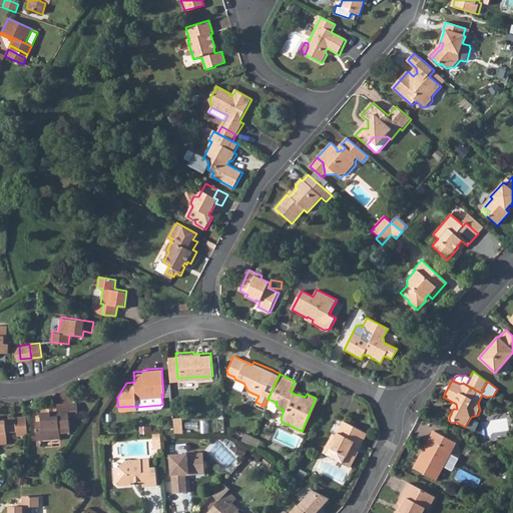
[(268,399),(265,406),(274,410),(276,406),(277,402),(268,399)]
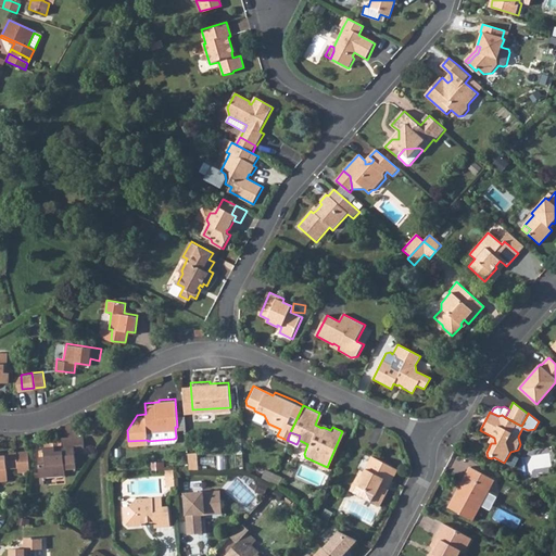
[(37,462),(38,477),(62,477),(62,466),(73,465),(72,451),(81,451),(80,436),(60,437),(60,443),(42,444),(43,462),(37,462)]
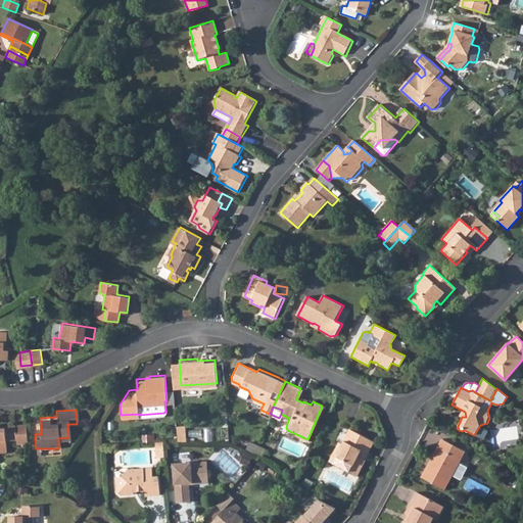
[(26,441),(26,436),(26,424),(7,423),(3,424),(3,427),(0,427),(0,452),(4,452),(4,439),(13,439),(14,441),(26,441)]
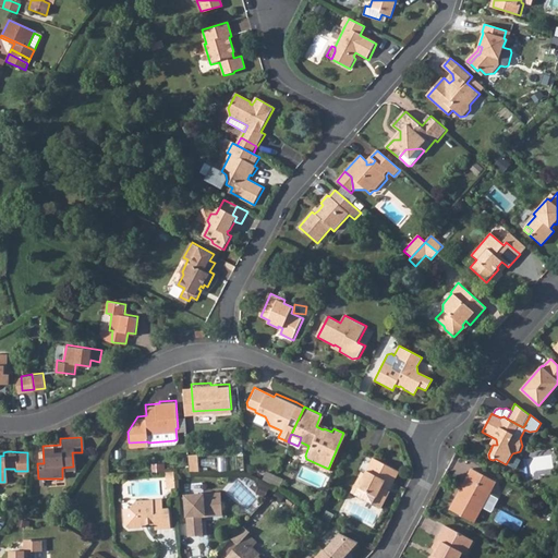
[(196,452),(189,452),(189,469),(198,468),(196,452)]
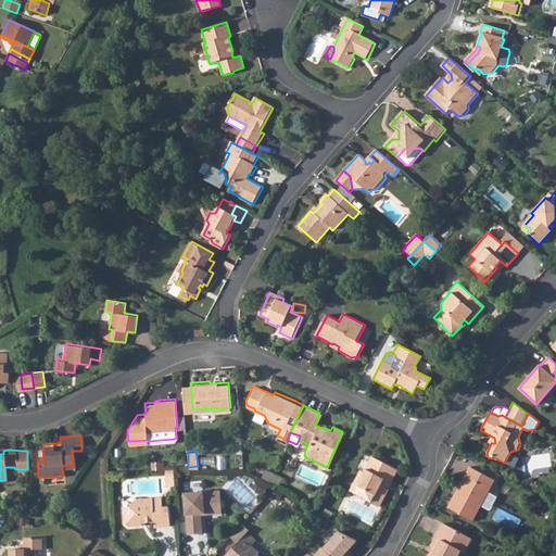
[(357,480),(353,490),(378,502),(388,484),(383,483),(387,478),(389,479),(396,465),(371,453),(363,468),(359,467),(354,478),(357,480)]
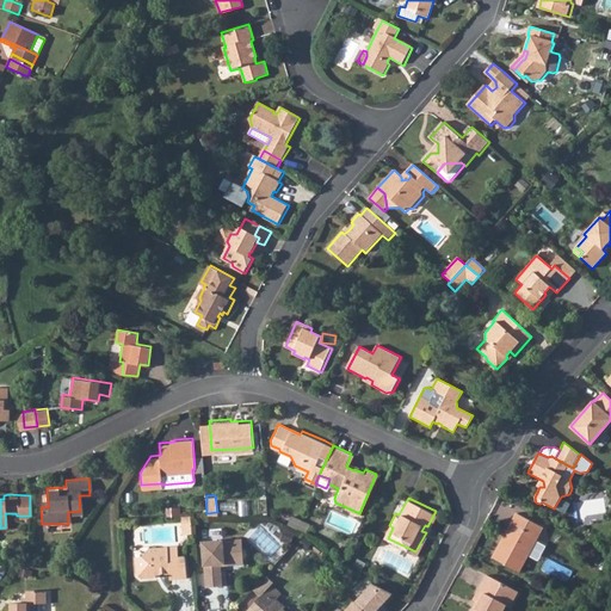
[(517,513),(493,557),(519,573),(544,528),(517,513)]
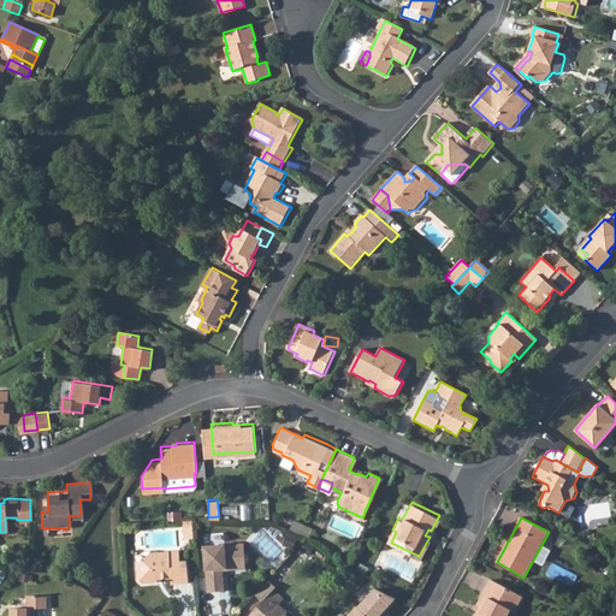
[(184,537),(194,535),(193,527),(187,528),(185,519),(183,519),(184,537)]
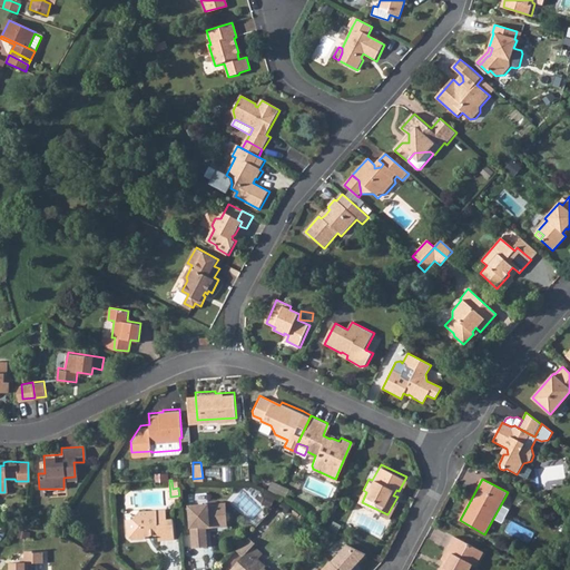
[(206,544),(205,526),(205,523),(209,523),(209,520),(227,519),(226,502),(207,503),(207,502),(188,503),(189,526),(190,526),(192,534),(192,546),(206,544)]
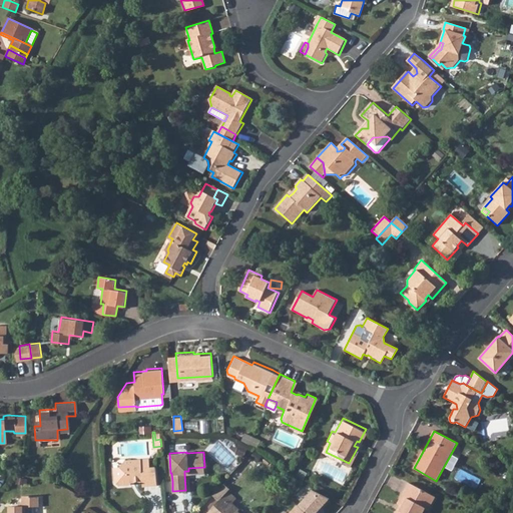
[(118,465),(112,465),(114,479),(119,484),(128,483),(127,480),(141,479),(141,483),(156,483),(154,465),(148,466),(148,456),(124,458),(118,465)]
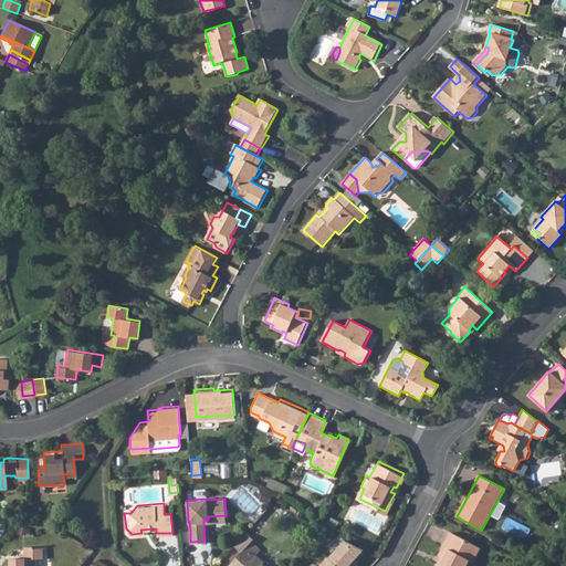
[(245,531),(233,544),(240,549),(226,565),(275,565),(273,564),(271,565),(265,565),(261,562),(262,559),(254,552),(259,548),(250,541),(252,537),(245,531)]
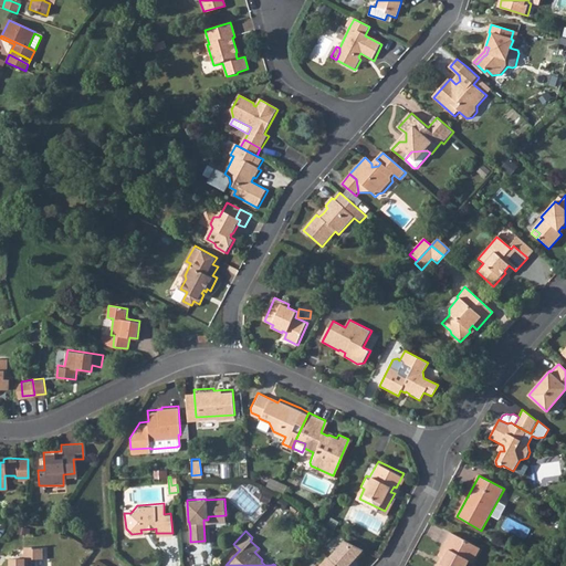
[(439,562),(437,565),(465,565),(470,561),(473,563),(481,548),(451,532),(439,555),(444,558),(441,563),(439,562)]
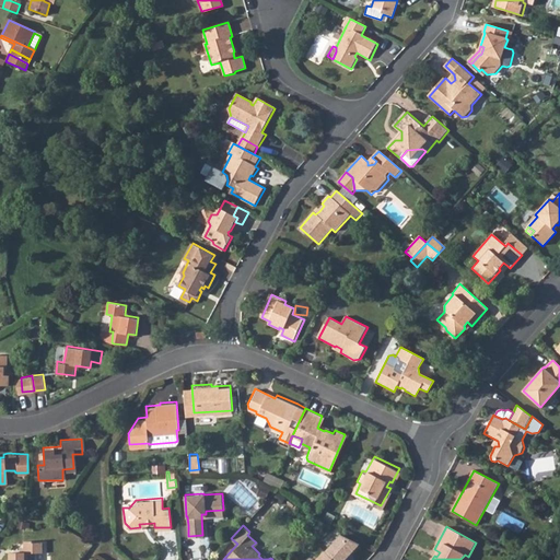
[(340,533),(325,549),(337,559),(343,559),(347,557),(346,556),(359,541),(348,536),(340,533)]
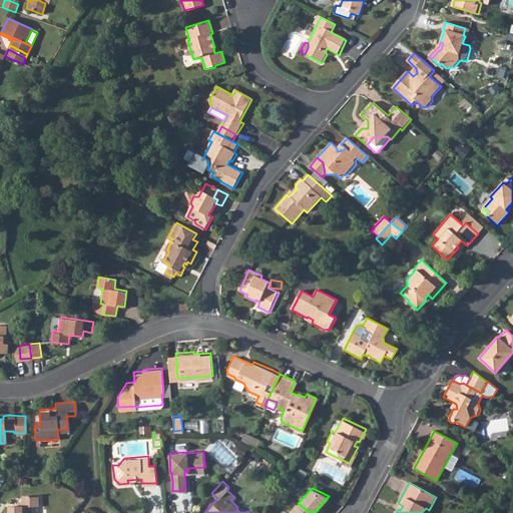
[(31,512),(31,506),(38,506),(39,495),(22,495),(21,505),(9,504),(8,512),(31,512)]
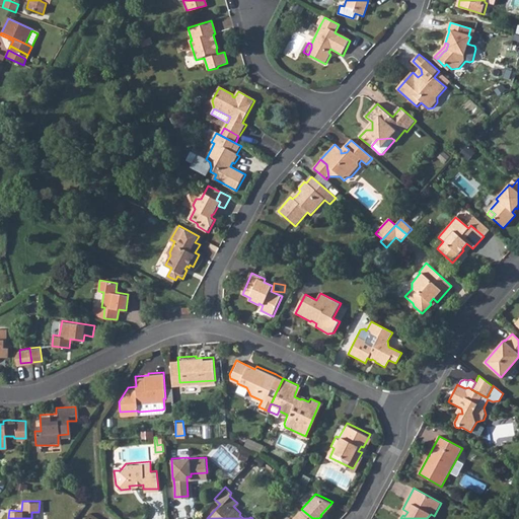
[(312,518),(300,508),(290,518),(312,518)]
